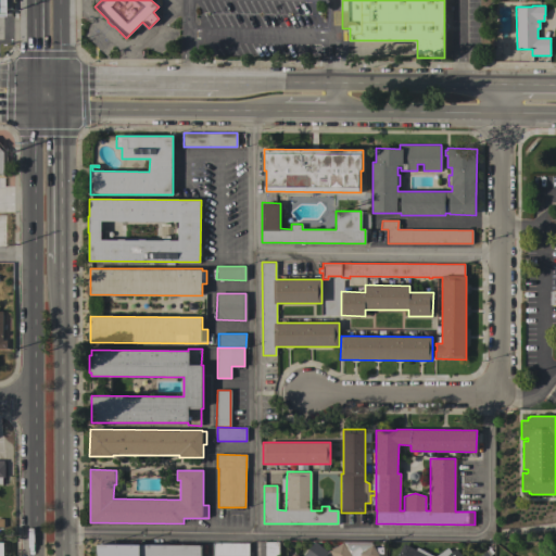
[(265,555),(265,542),(279,542),(279,555),(265,555)]
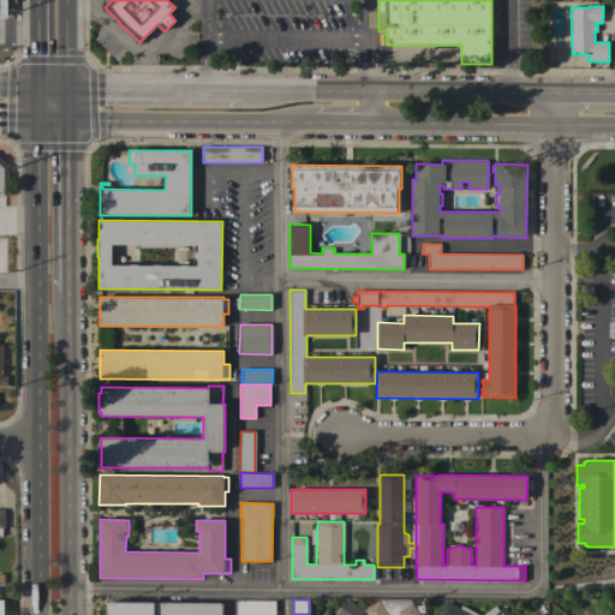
[(363,611),(359,614),(335,614),(348,599),(363,611)]
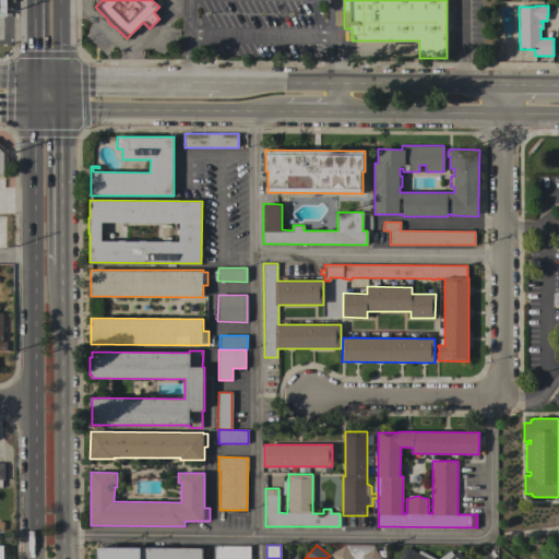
[(333,558),(331,554),(345,545),(372,545),(375,547),(381,558),(333,558)]
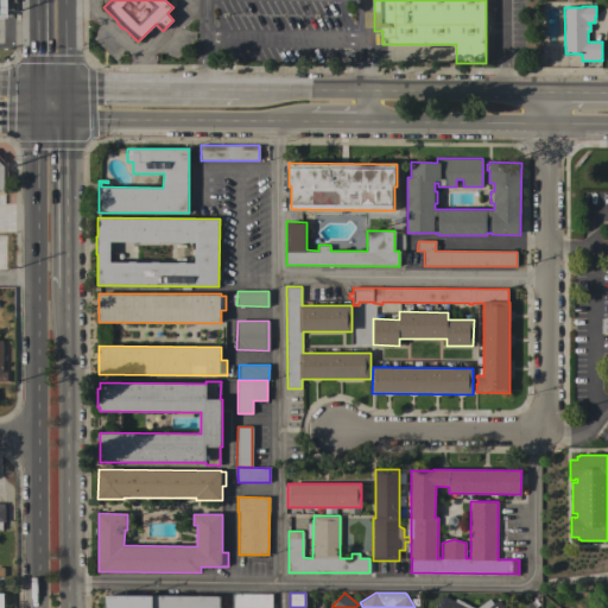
[(272,594),(272,607),(232,607),(233,594),(272,594)]
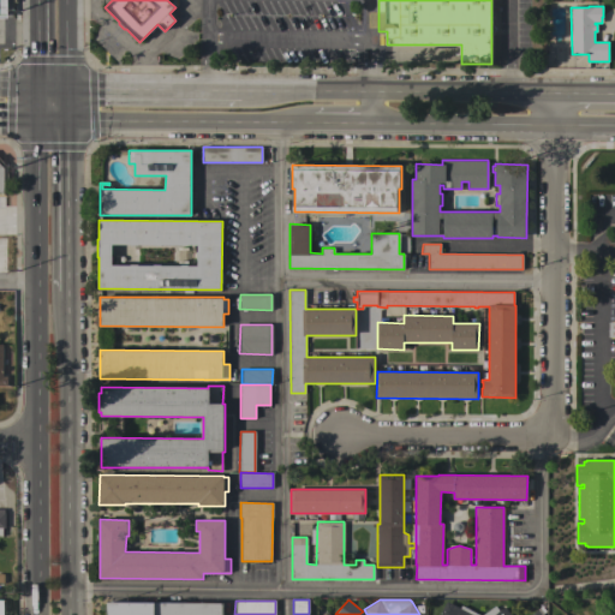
[(439,614),(446,601),(460,608),(461,605),(478,614),(482,614),(495,605),(499,610),(505,607),(509,614),(439,614)]
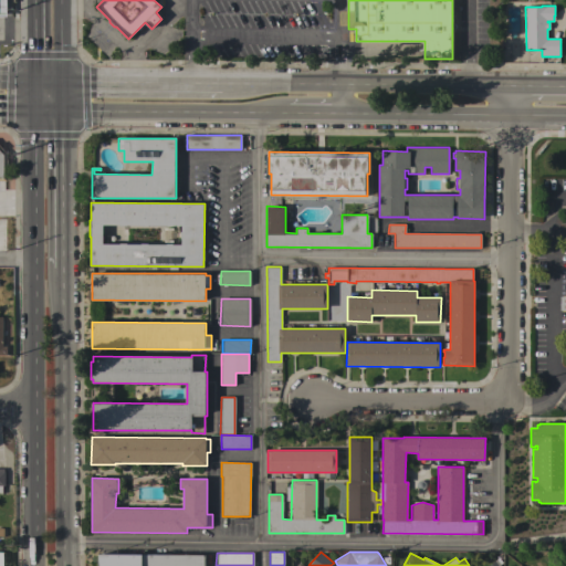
[(100,565),(100,554),(205,555),(203,565),(100,565)]
